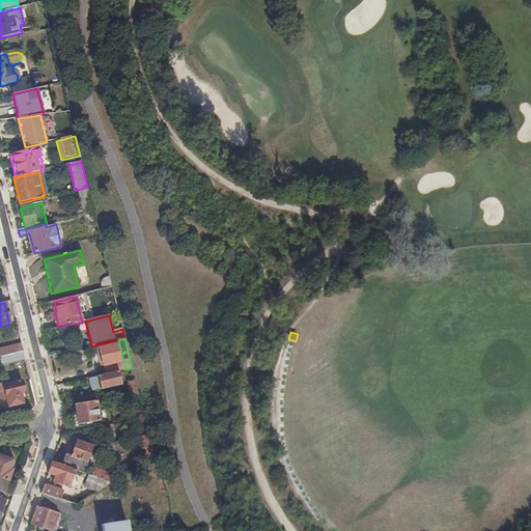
[(119,371),(123,370),(116,343),(99,348),(106,374),(119,371)]
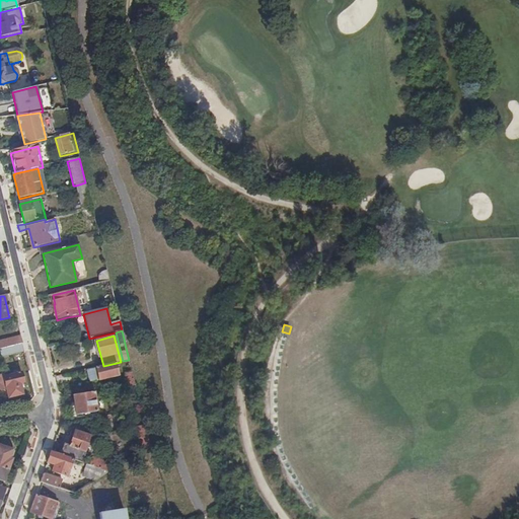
[(23,345),(21,337),(0,342),(0,349),(3,349),(23,345)]
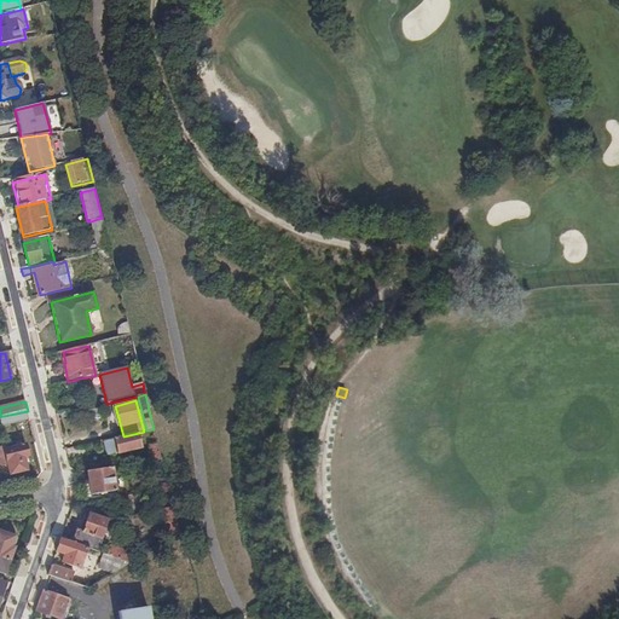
[(30,422),(28,411),(4,416),(6,427),(30,422)]
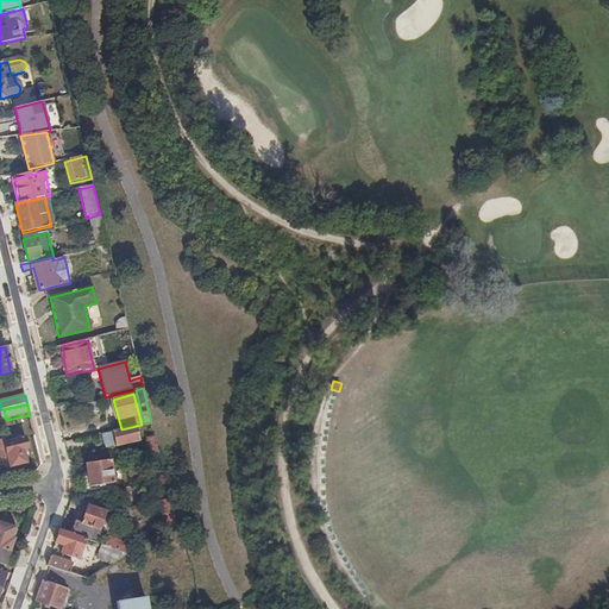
[(140,441),(137,426),(121,429),(102,434),(106,450),(140,441)]
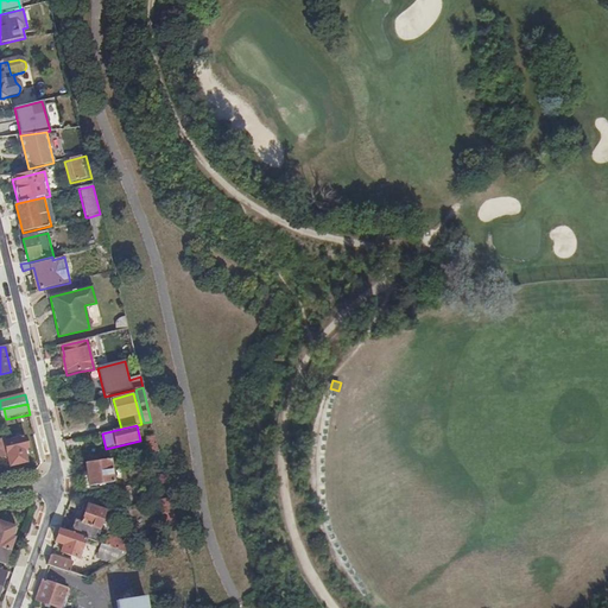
[(27,449),(25,438),(20,439),(19,435),(5,438),(0,439),(0,457),(8,456),(11,467),(26,463),(24,450),(27,449)]
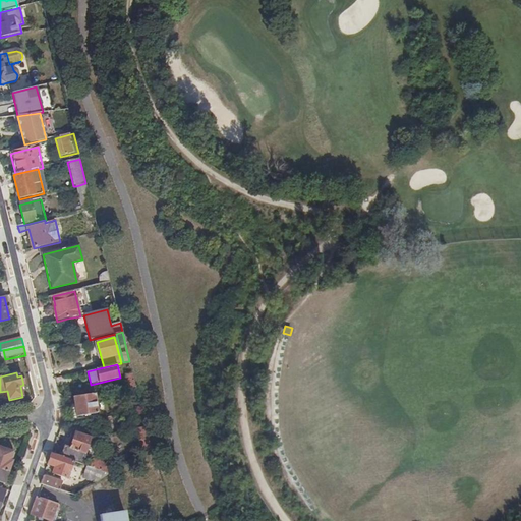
[(128,387),(135,386),(132,372),(125,374),(128,387)]
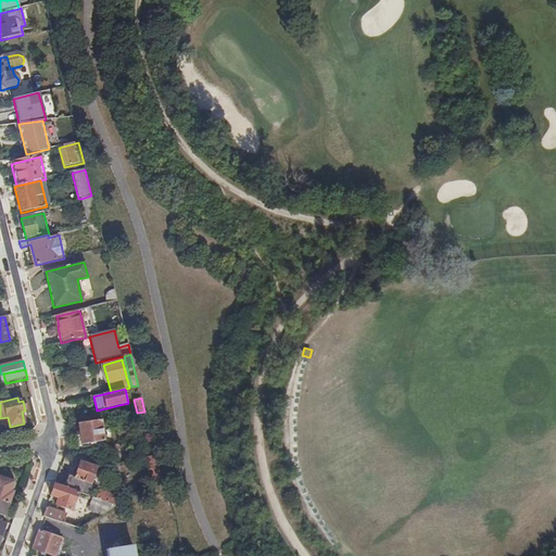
[(59,405),(61,414),(70,411),(68,408),(75,406),(74,401),(59,405)]
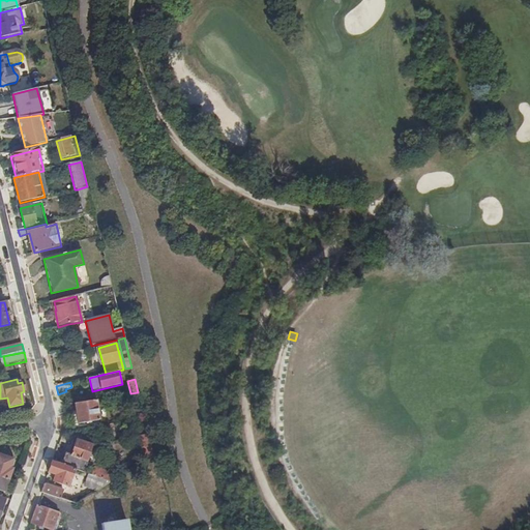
[(95,401),(76,405),(79,425),(99,421),(95,401)]
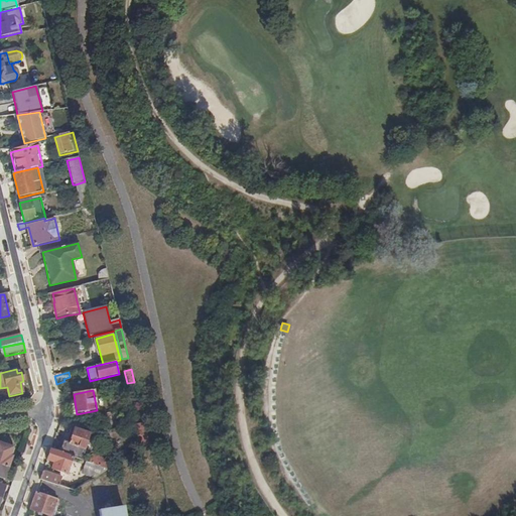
[(141,449),(149,444),(143,421),(135,424),(141,449)]
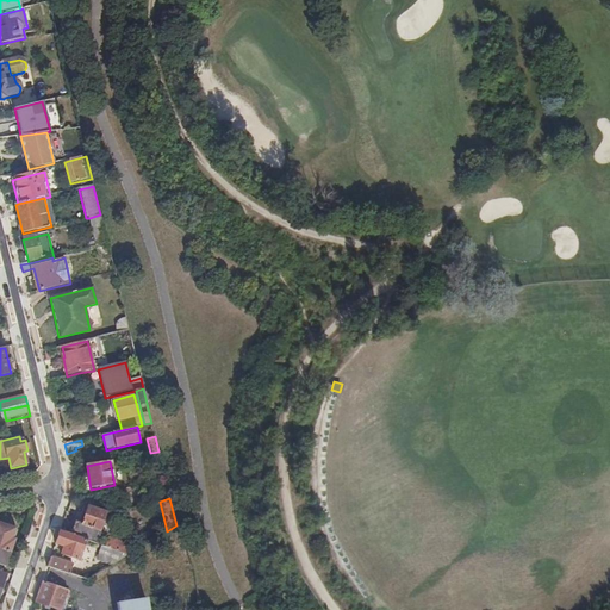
[(75,523),(72,536),(86,541),(97,545),(106,514),(88,508),(82,526),(75,523)]
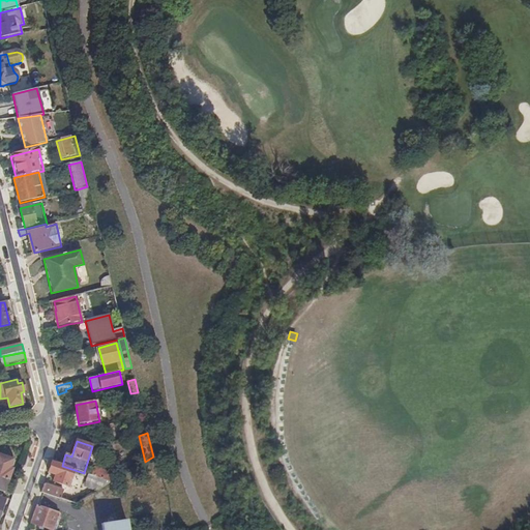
[(0,477),(9,480),(13,470),(5,467),(7,462),(4,461),(4,460),(0,458),(0,477)]
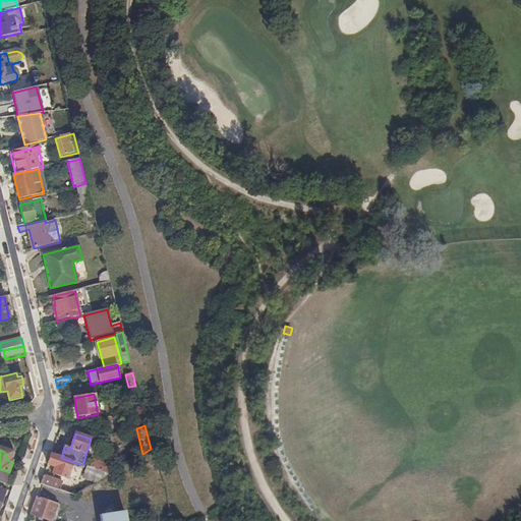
[(61,458),(51,455),(47,466),(55,468),(53,475),(67,480),(73,462),(61,458)]
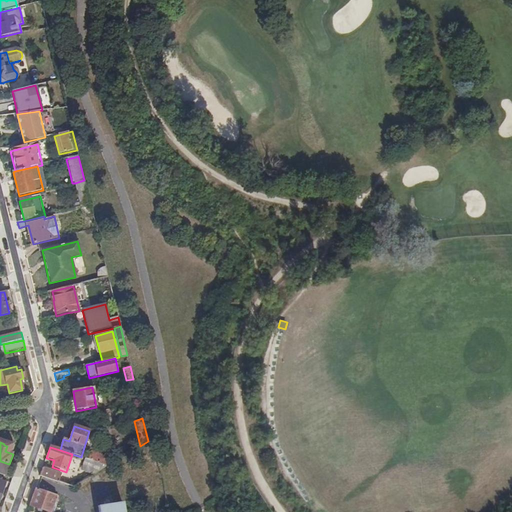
[(88,460),(105,465),(108,457),(91,452),(88,460)]
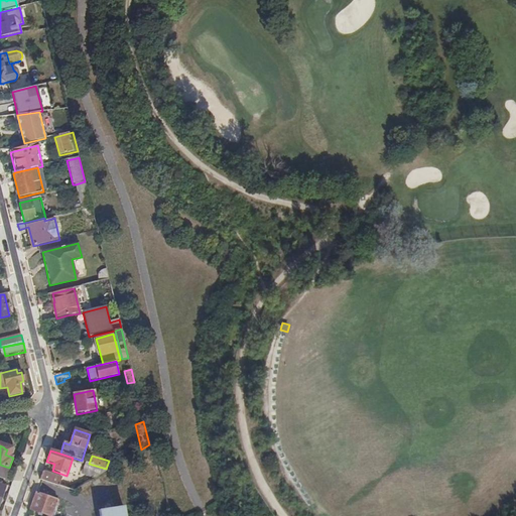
[(94,479),(109,470),(106,469),(89,464),(86,462),(82,475),(94,479)]
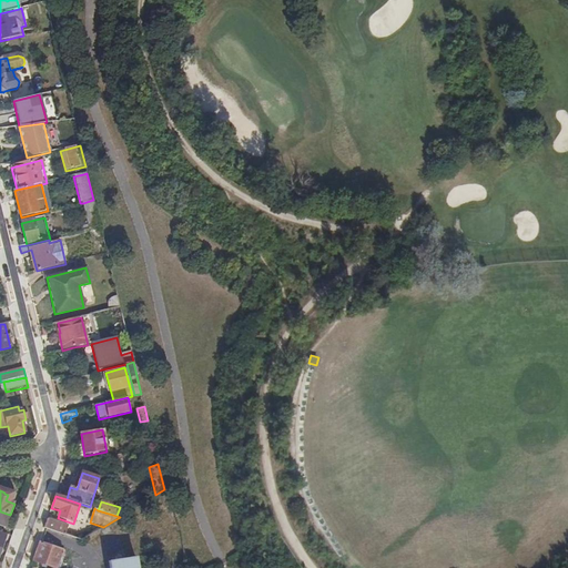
[(0,526),(6,529),(10,515),(0,511),(0,526)]
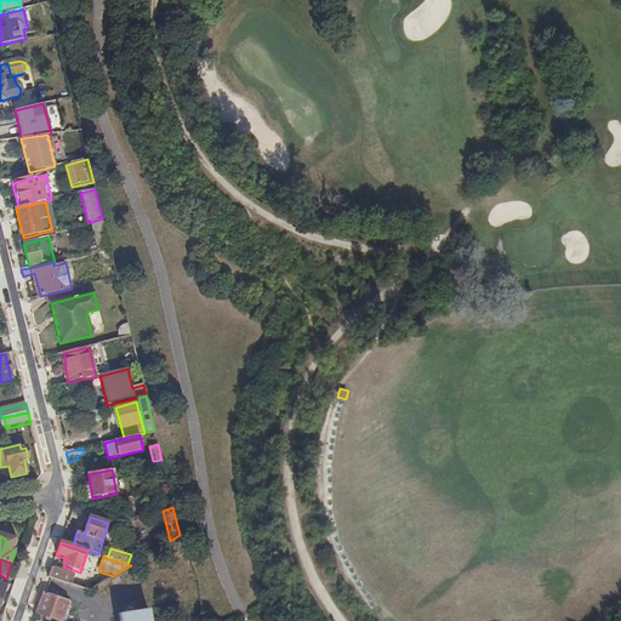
[(49,577),(75,587),(77,585),(72,584),(74,576),(52,568),(49,577)]
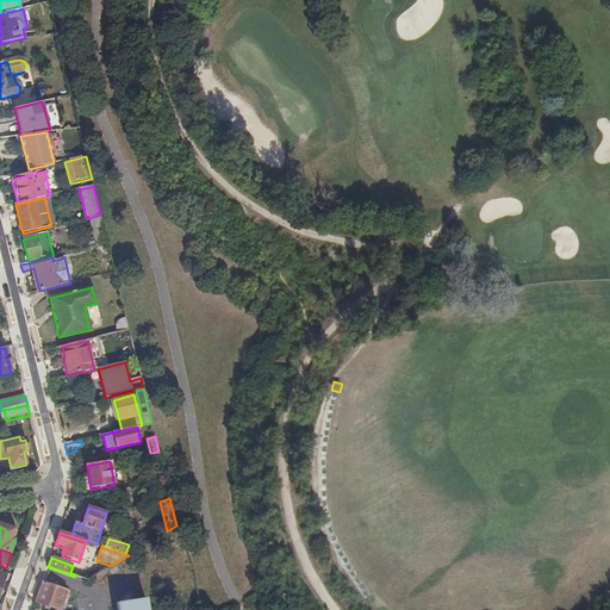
[(61,609),(68,591),(43,583),(36,603),(56,609),(61,609)]
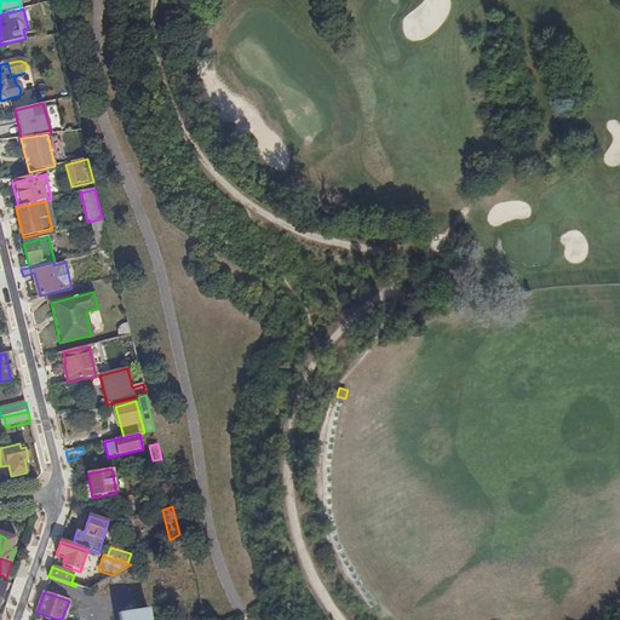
[(149,619),(148,608),(119,613),(120,619),(149,619)]
